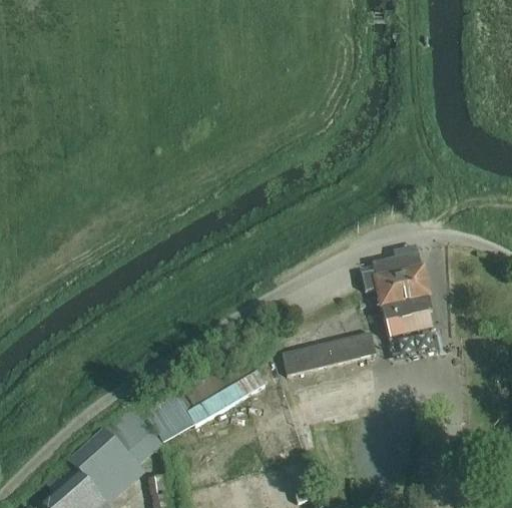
[(374,269),(362,272),(366,290),(378,288),(385,322),(386,322),(389,337),(432,328),(429,312),(432,312),(419,251),(373,261),(374,269)]
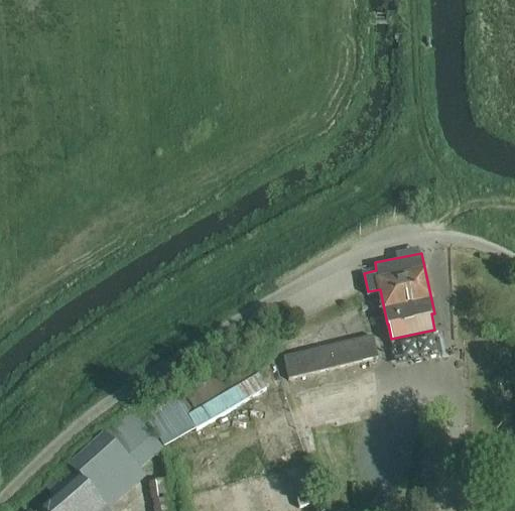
[(289,376),(352,361),(379,355),(373,333),(283,354),(289,376)]
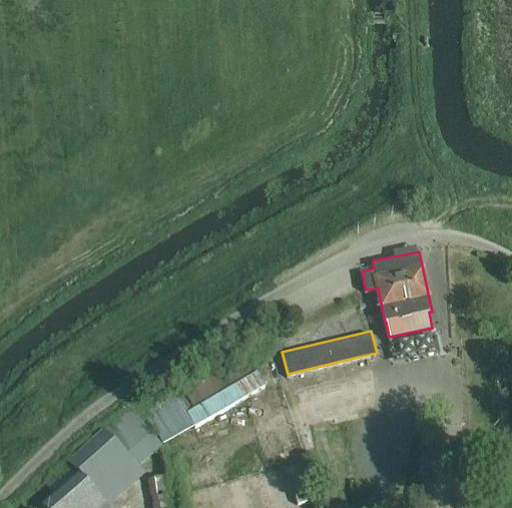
[(249,356),(179,396),(195,424),(266,384),(249,356)]
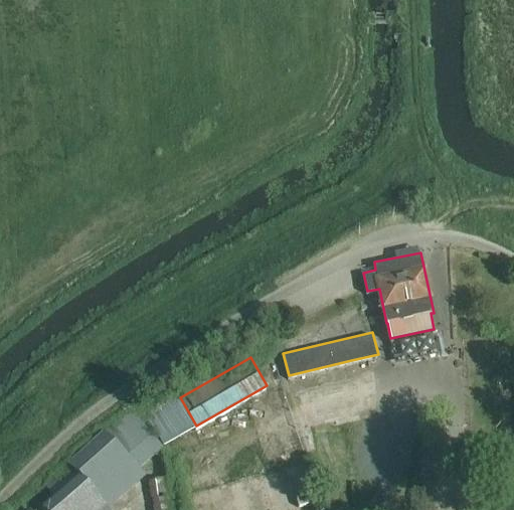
[(30,509),(28,506),(23,509),(112,509),(109,506),(121,495),(111,484),(136,463),(106,429),(46,482),(54,492),(33,509),(30,509)]
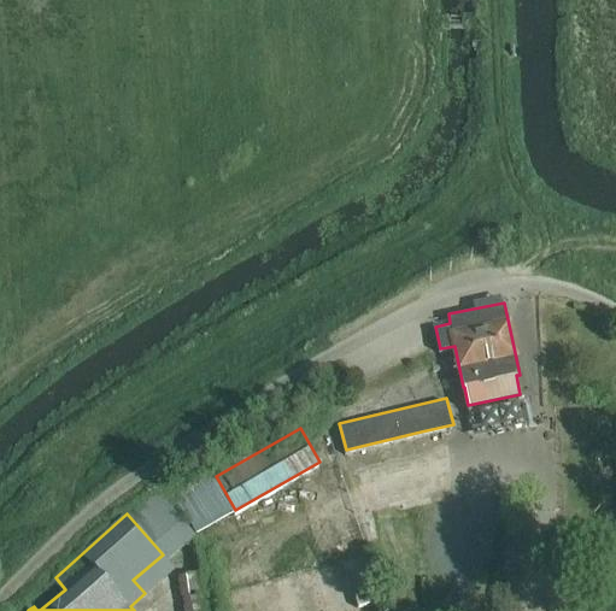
[(367,547),(314,560),(326,610),(363,610),(381,606),(367,547)]
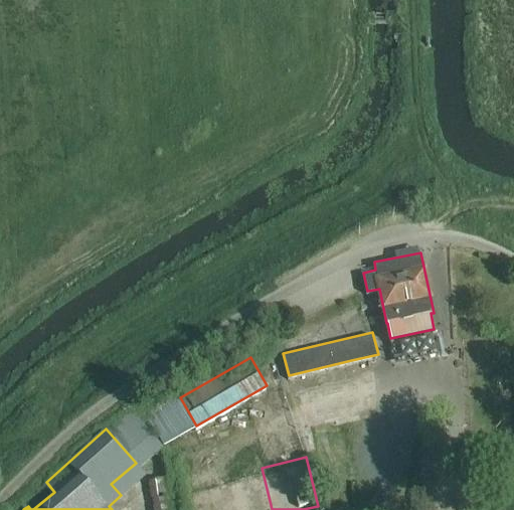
[(169,509),(164,475),(151,478),(156,509),(169,509)]
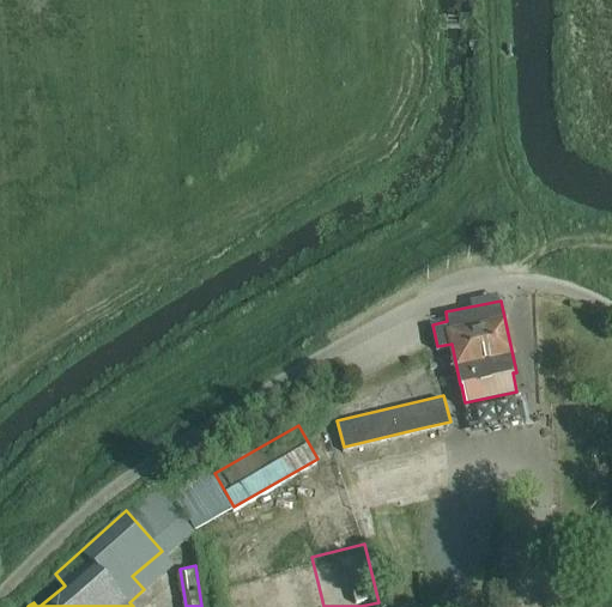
[(286,565),(271,571),(284,606),(300,601),(286,565)]
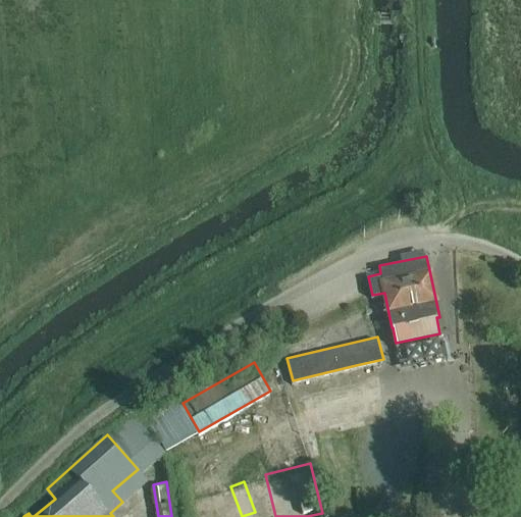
[(192,495),(194,508),(227,503),(225,489),(192,495)]
